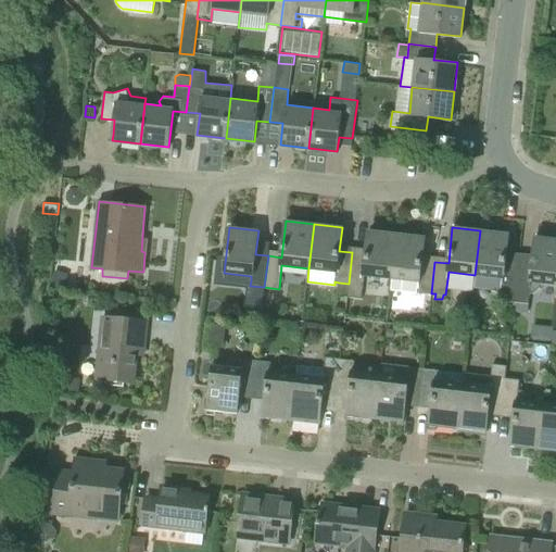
[(368,230),(366,253),(352,252),(349,284),(348,296),(362,298),(363,286),(364,276),(391,278),(396,234),(368,230)]
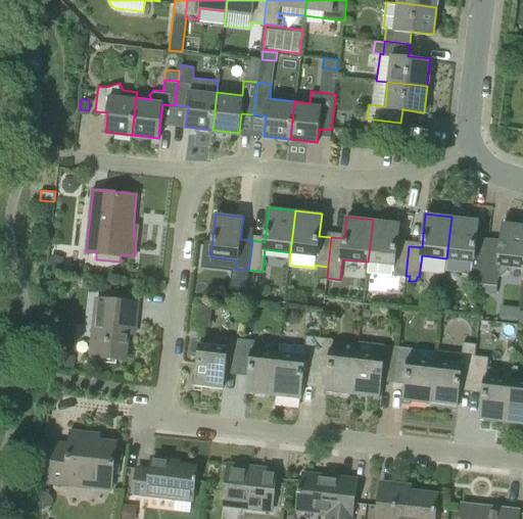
[(471,272),(470,281),(479,282),(483,283),(487,249),(475,248),(478,220),(452,217),(446,258),(445,270),(471,272)]
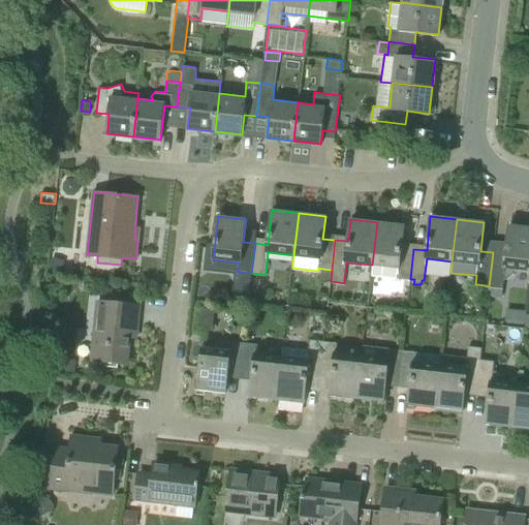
[(413,249),(401,247),(404,225),(377,222),(372,265),(371,274),(398,278),(398,282),(409,283),(409,278),(410,279),(413,249)]
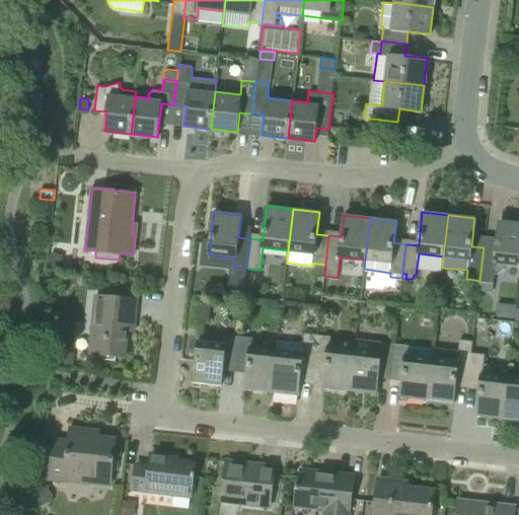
[(479,281),(493,282),(494,272),(498,272),(504,267),(504,264),(518,265),(518,222),(500,221),(496,248),(484,247),(479,281)]
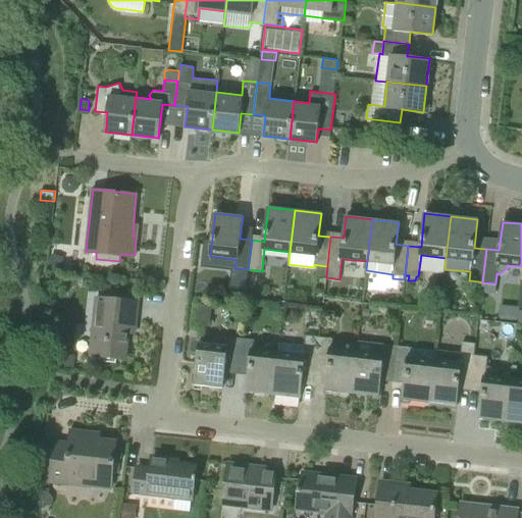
[(61,268),(63,255),(51,253),(49,265),(61,268)]
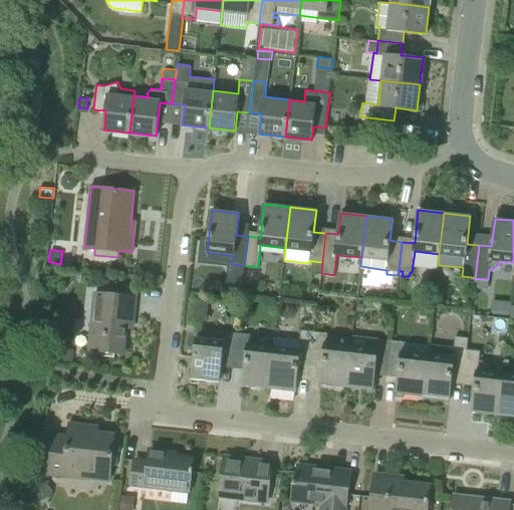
[(313,261),(311,272),(321,273),(322,262),(313,261)]
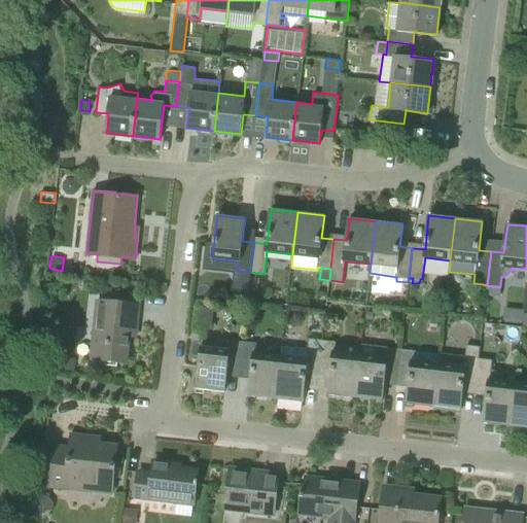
[(473,286),(481,287),(480,293),(486,294),(487,285),(473,283),(473,286)]
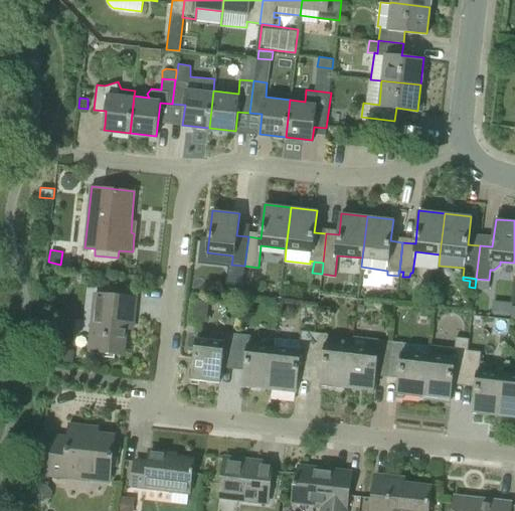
[(488,289),(489,280),(476,279),(475,288),(488,289)]
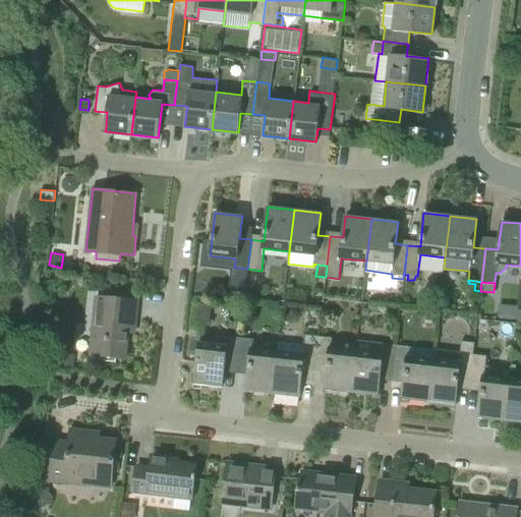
[(88,356),(124,360),(129,320),(135,321),(137,300),(94,296),(88,356)]
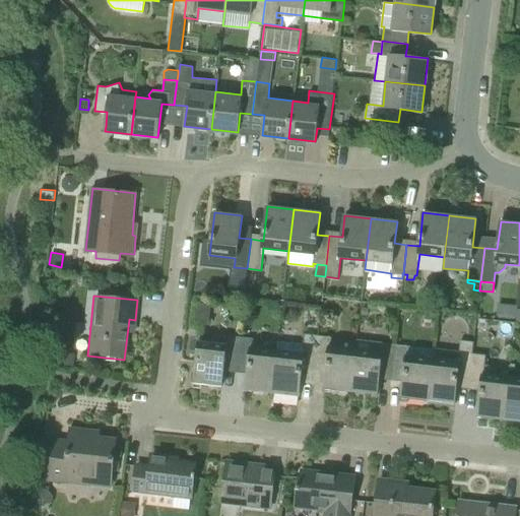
[(318,334),(320,325),(306,323),(304,342),(279,339),(277,349),(276,349),(271,391),(299,394),(302,372),(313,374),(318,334)]
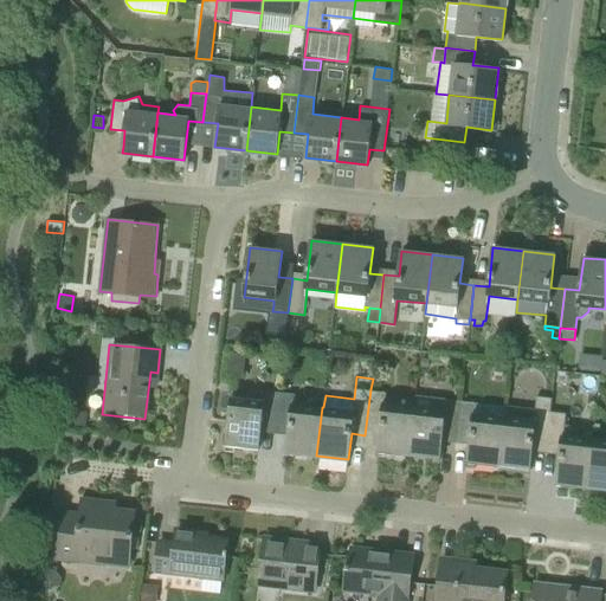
[(264,387),(263,400),(233,396),(227,445),(258,448),(262,424),(275,425),(278,391),(275,391),(276,388),(264,387)]
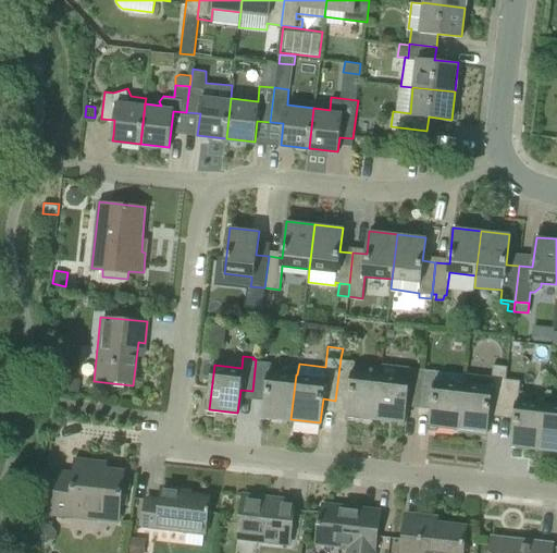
[(335,401),(349,402),(348,415),(375,418),(381,372),(354,369),(355,359),(341,358),(335,401)]
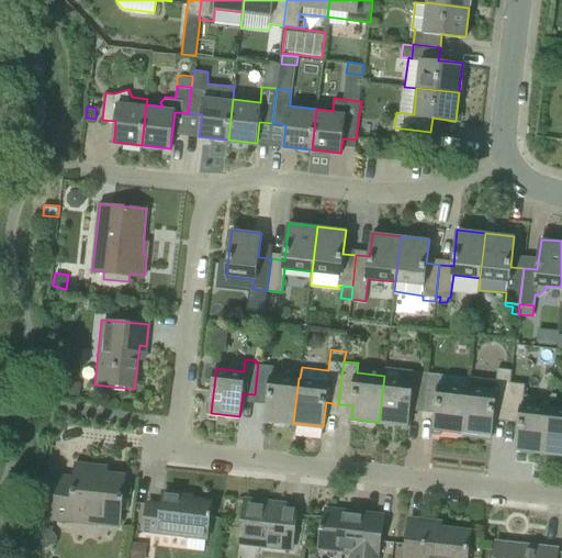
[(273,365),(258,363),(255,394),(269,395),(266,420),(293,423),(299,378),(272,375),(273,365)]
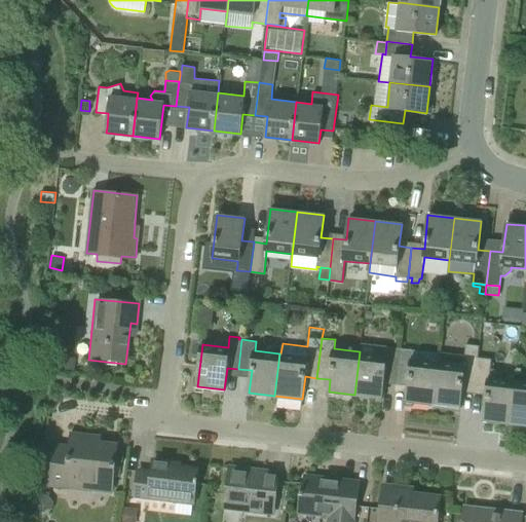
[(400,346),(396,346),(361,342),(360,351),(354,395),(381,398),(384,375),(397,377),(400,346)]
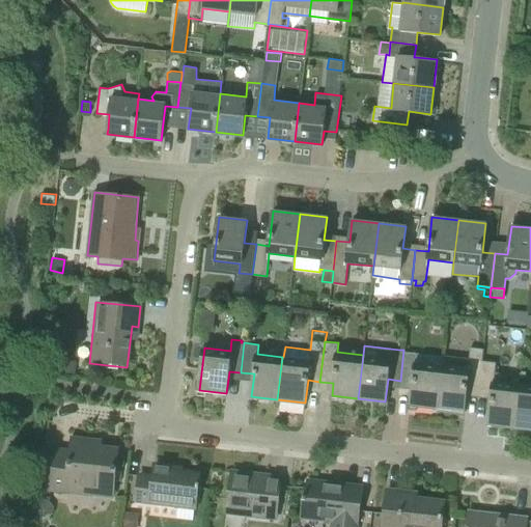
[(464,411),(467,388),(478,389),(482,360),(483,348),(470,345),(469,357),(444,355),(438,408),(464,411)]
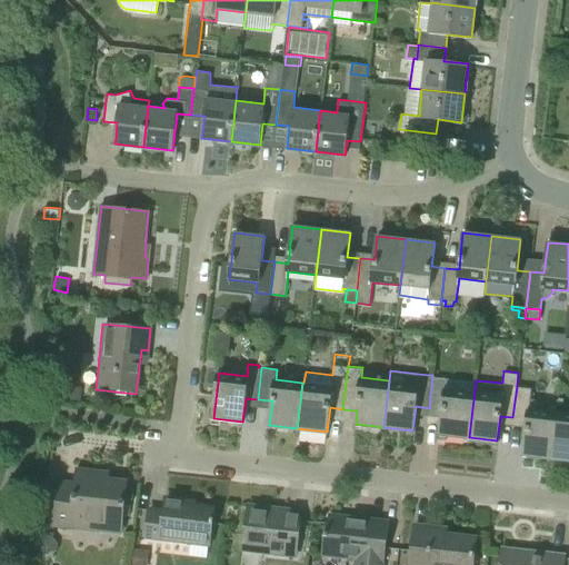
[(469,437),(476,380),(432,375),(429,408),(442,409),(439,434),(469,437)]
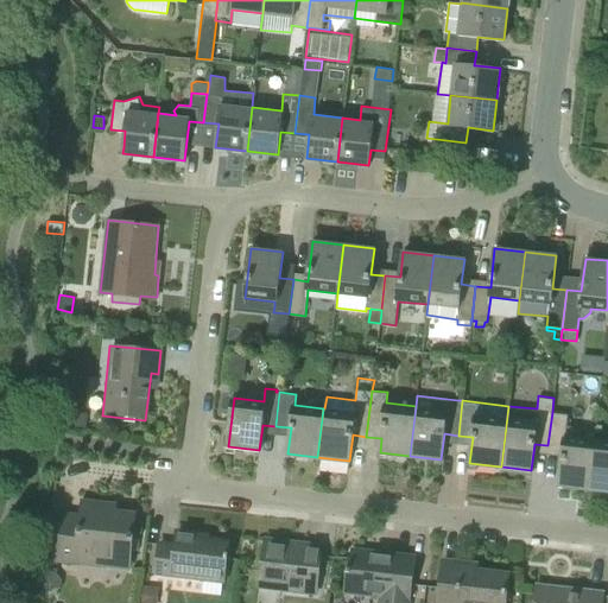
[(87,426),(88,412),(74,411),(73,425),(87,426)]
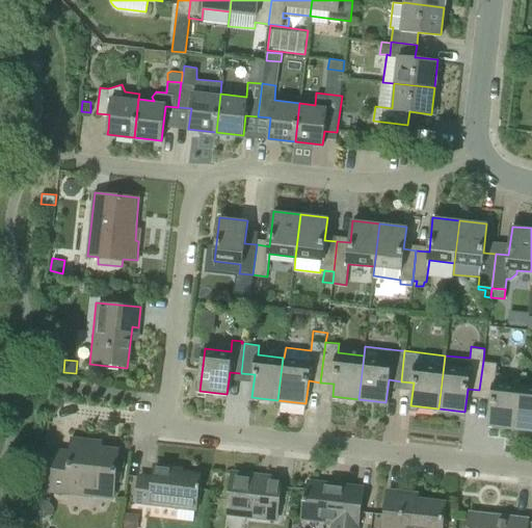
[(507,373),(505,373),(496,371),(497,362),(483,361),(479,390),(493,392),(488,424),(515,427),(521,385),(506,383),(507,373)]
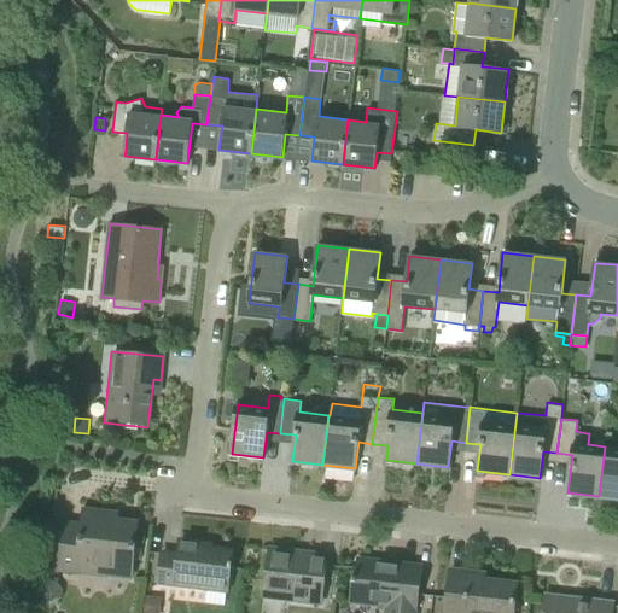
[(617,448),(605,447),(599,496),(617,498),(617,448)]
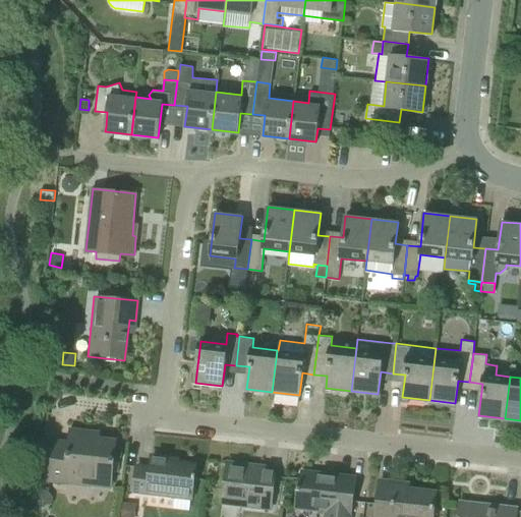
[(51,478),(71,480),(111,485),(116,440),(88,437),(89,431),(70,428),(69,441),(55,440),(51,478)]
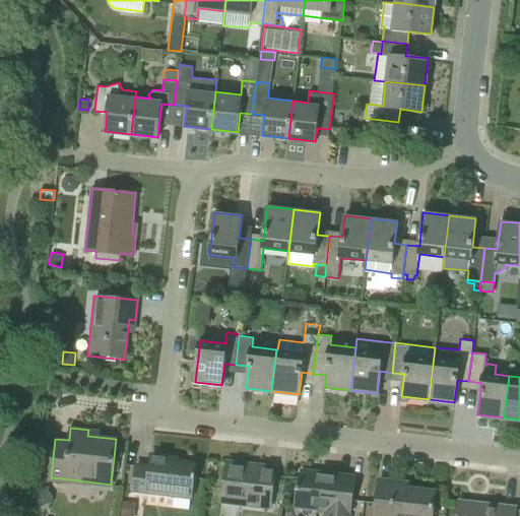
[(137,463),(134,491),(175,496),(174,506),(188,508),(190,493),(193,493),(196,472),(193,472),(195,462),(168,459),(169,455),(152,453),(150,465),(137,463)]
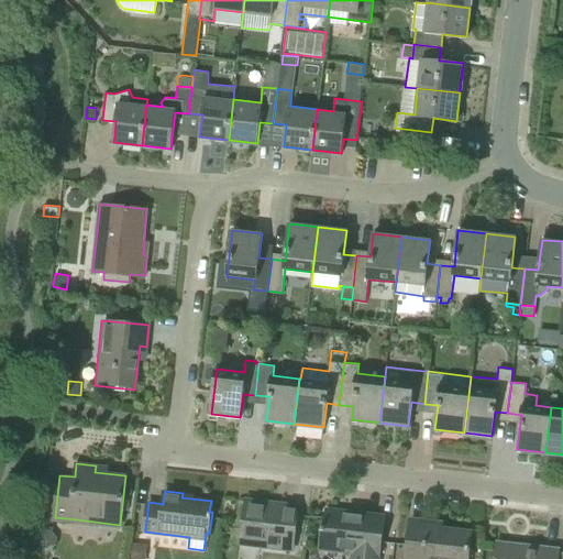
[(246,499),(241,545),(293,550),(298,504),(246,499)]
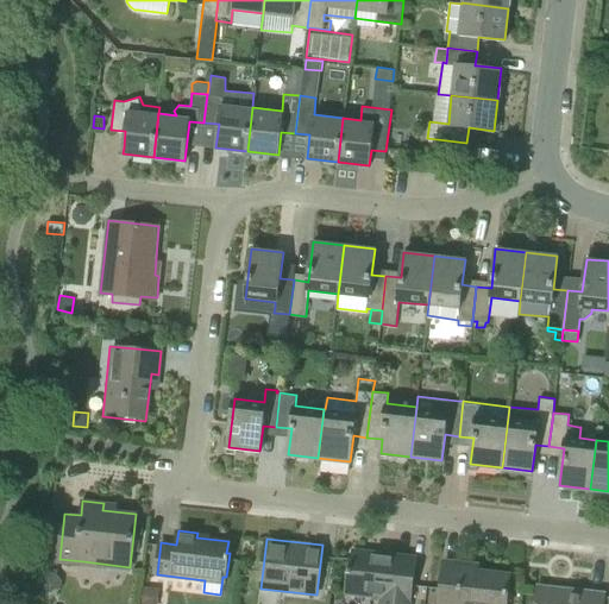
[(352,548),(347,593),(380,597),(378,603),(408,603),(409,597),(410,597),(416,557),(352,548)]
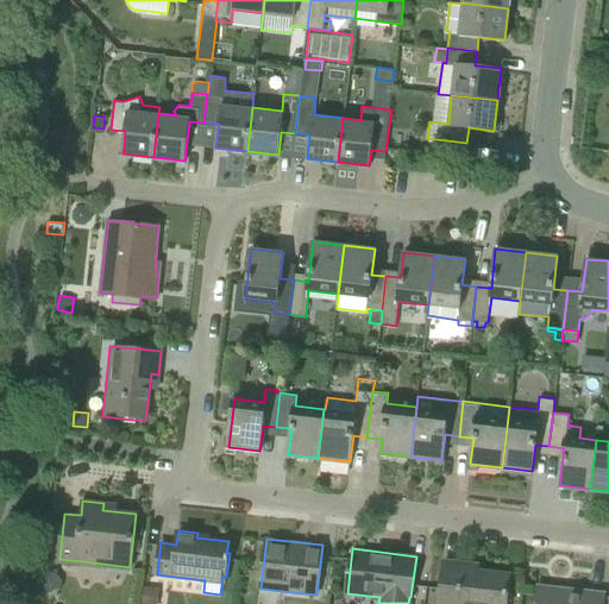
[(444,559),(439,603),(506,603),(509,573),(466,568),(468,562),(444,559)]
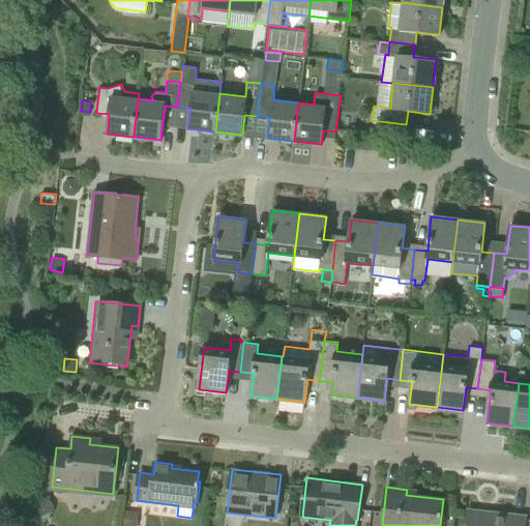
[(51,512),(53,512),(54,504),(49,497),(40,497),(38,510),(40,510),(51,512)]
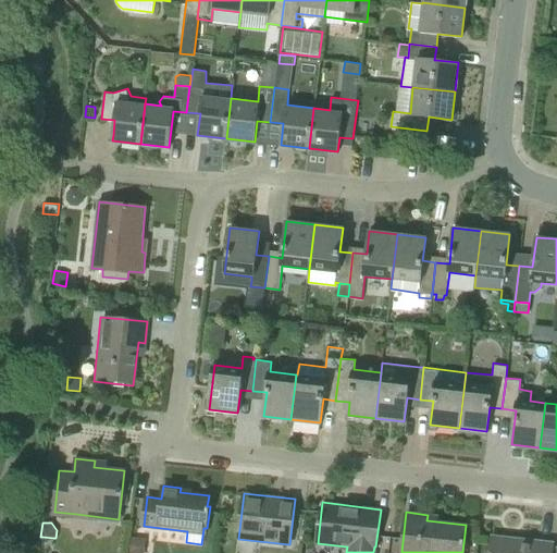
[(143,552),(145,536),(128,535),(126,552),(143,552)]
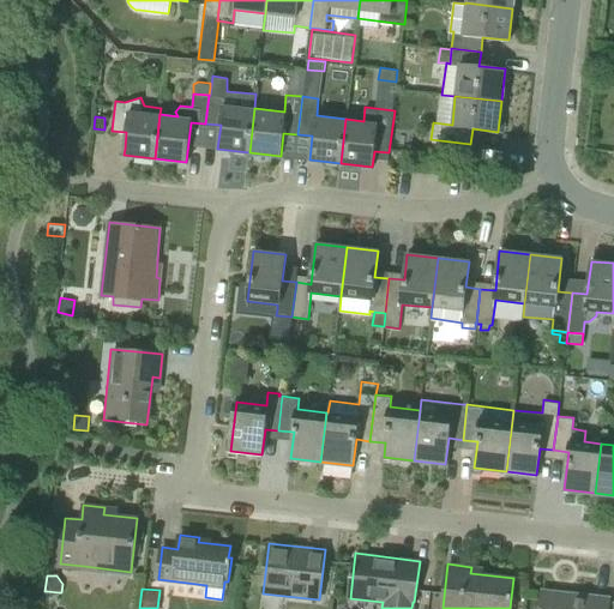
[(542,590),(540,608),(607,608),(608,601),(609,597),(542,590)]
